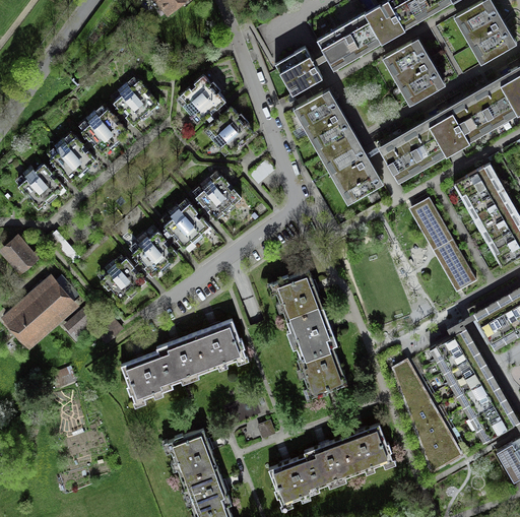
[(156,0),(164,8),(157,12),(161,17),(168,12),(169,13),(184,0),(156,0)]
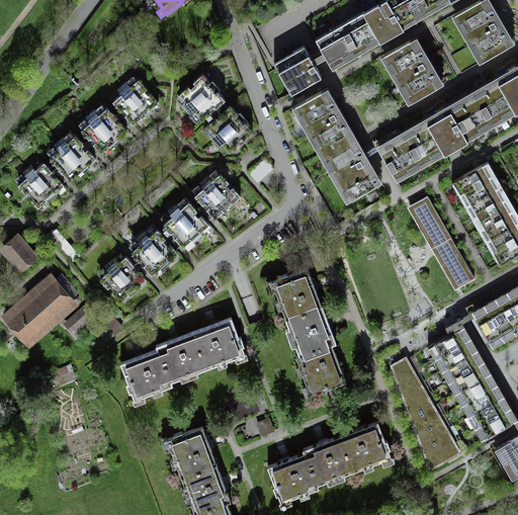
[(387,0),(386,1),(402,27),(432,10),(449,0),(448,0),(387,0)]
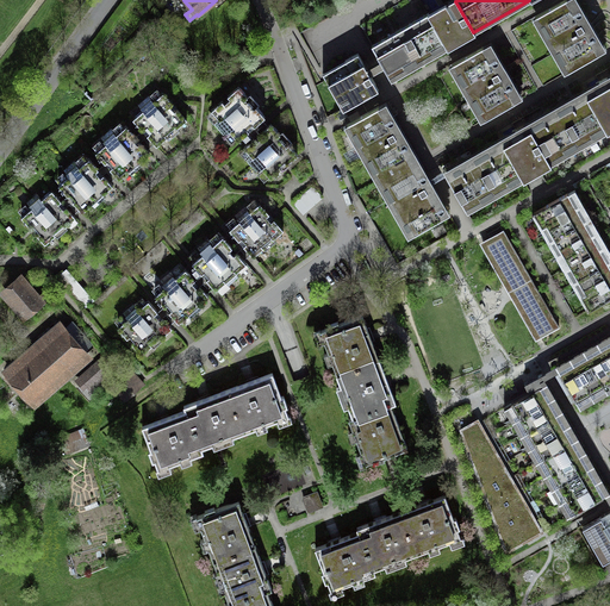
[(576,0),(570,0),(531,22),(564,77),(607,52),(591,25),(576,0)]
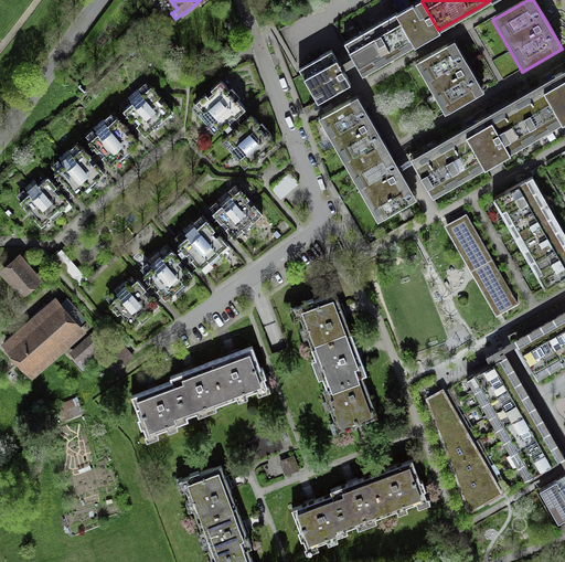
[(396,16),(413,45),(415,49),(427,41),(440,33),(438,30),(422,1),(396,16)]
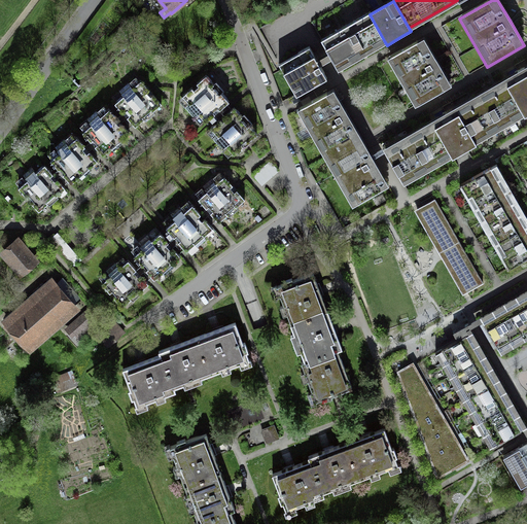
[(385,42),(370,14),(321,42),(337,69),(367,51),(385,42)]
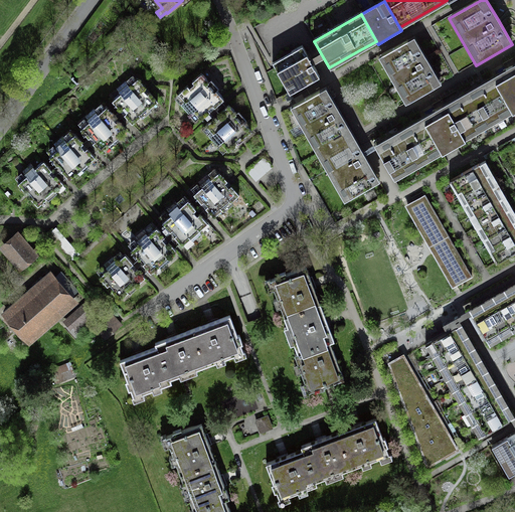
[(414,38),(378,59),(404,107),(442,86),(428,62),(414,38)]
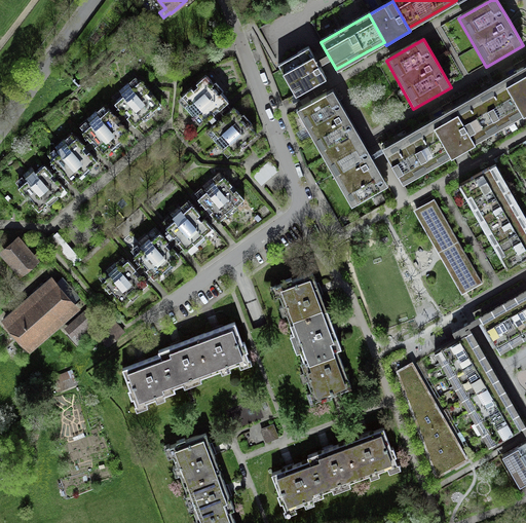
[(308,49),(278,66),(296,96),(326,79),(316,64),(308,49)]
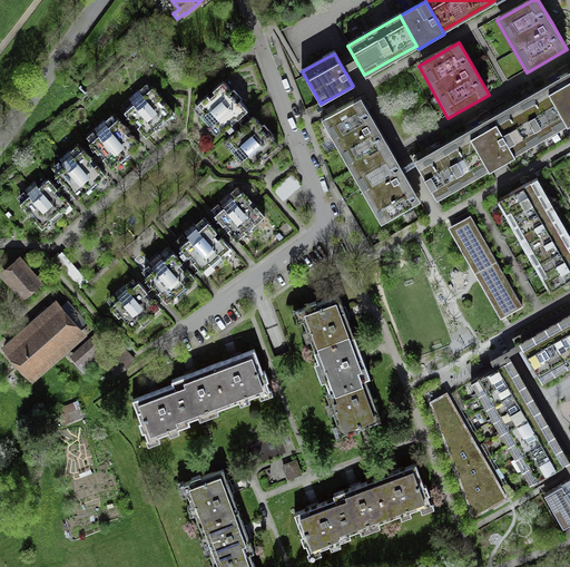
[(569,82),(549,95),(566,125),(568,128),(569,126),(569,82)]
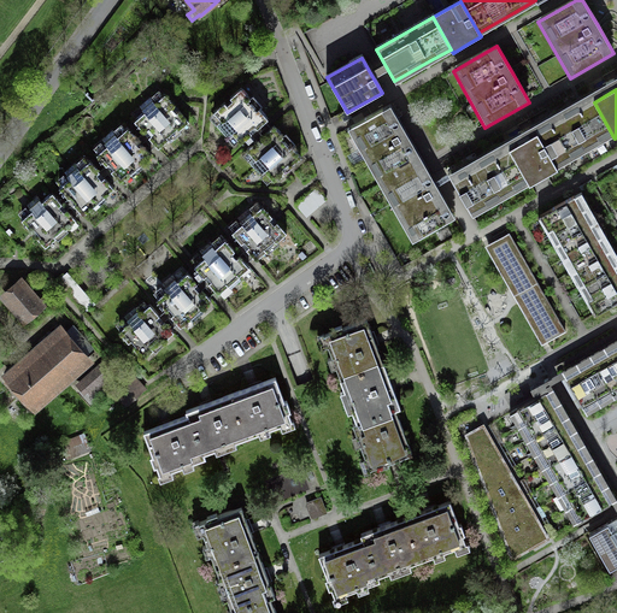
[(231,135),(241,145),(245,141),(248,145),(254,141),(251,136),(252,136),(250,133),(254,128),(257,130),(268,122),(259,111),(262,108),(257,104),(253,99),(250,101),(241,90),(230,100),(233,102),(227,107),(224,105),(213,115),(223,124),(217,129),(227,140),(231,135)]
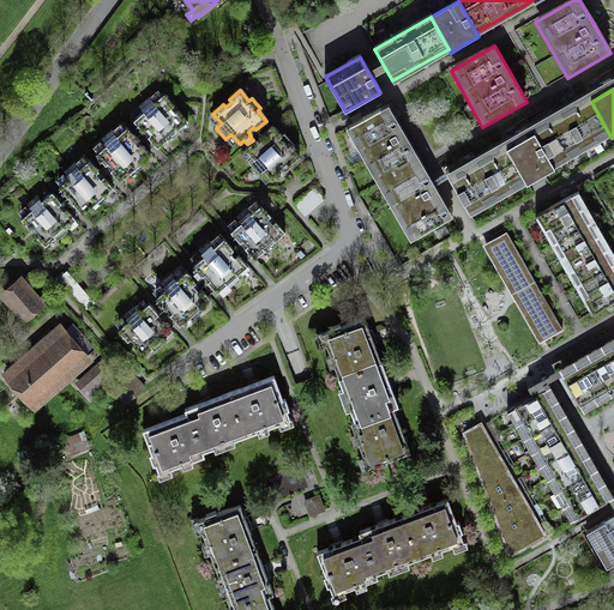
[(144,115),(133,124),(143,134),(146,132),(150,138),(148,139),(157,150),(168,142),(170,144),(175,140),(180,136),(178,133),(188,124),(179,113),(176,115),(172,110),(174,108),(164,96),(155,106),(150,100),(139,109),(144,115)]
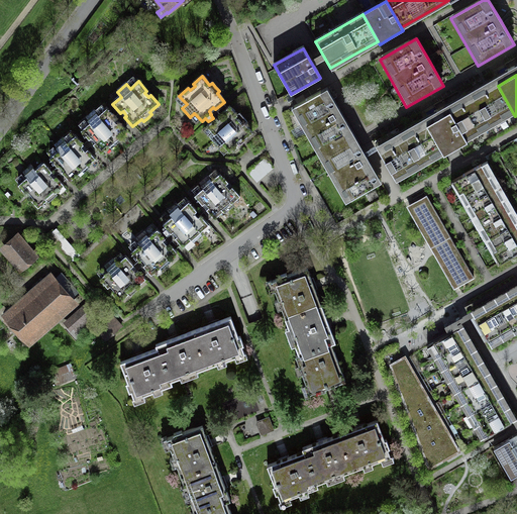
[(322,85),(287,105),(341,201),(378,180),(336,109),(322,85)]
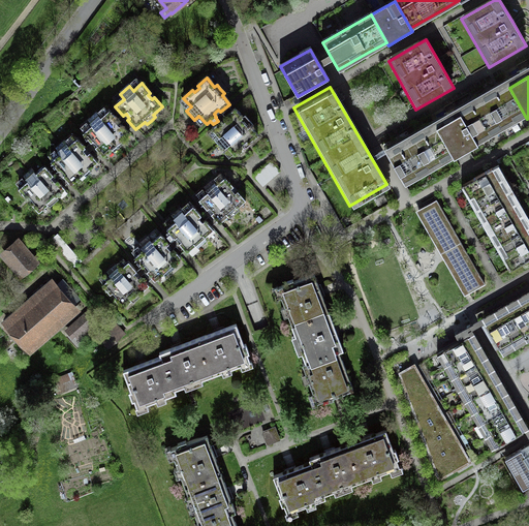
[(461,116),(476,143),(507,125),(525,116),(509,88),(461,116)]
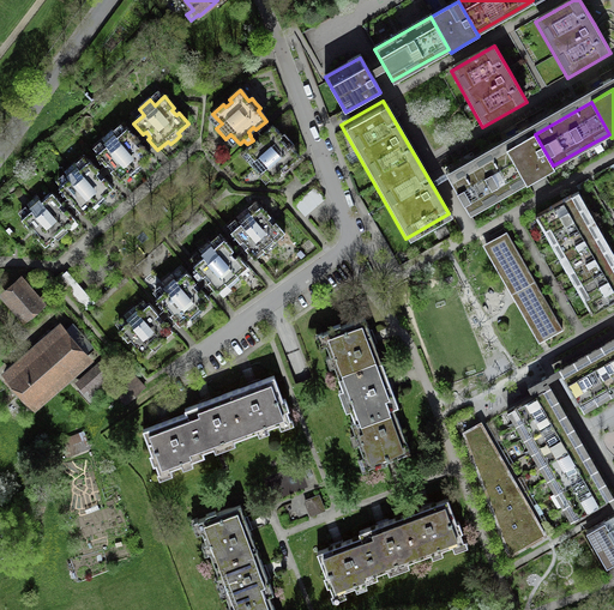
[(264,171),(272,182),(283,173),(281,169),(287,164),(289,168),(300,158),(290,148),(293,145),(289,140),(284,136),(282,138),(272,127),(262,137),(264,139),(259,144),(257,142),(246,151),(254,161),(250,165),(258,176),(264,171)]
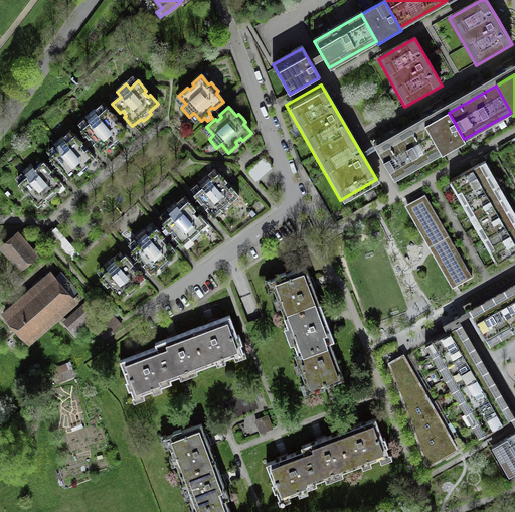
[(90,124),(80,131),(89,140),(91,138),(95,143),(93,145),(101,154),(109,146),(111,149),(116,145),(120,141),(118,139),(127,131),(119,122),(116,124),(112,120),(115,118),(107,109),(98,116),(94,112),(86,119),(90,124)]
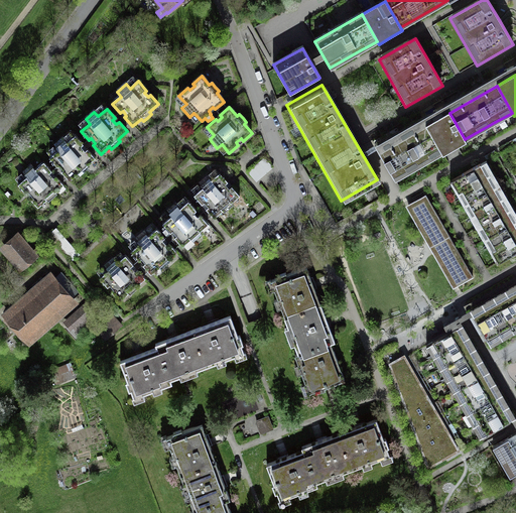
[(449,113),(425,126),(441,153),(442,156),(455,149),(467,143),(465,139),(449,113)]
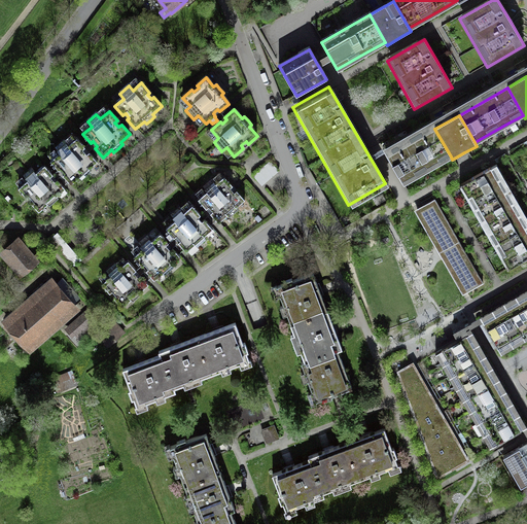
[(434,129),(387,156),(402,184),(433,166),(451,156),(434,129)]
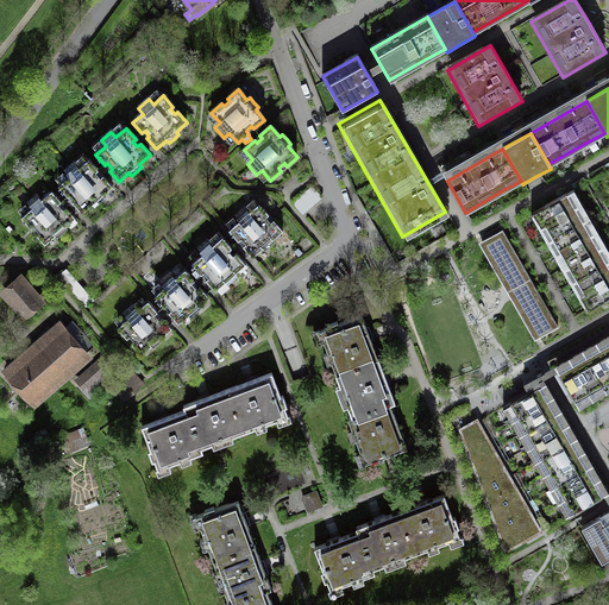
[(68,178),(58,188),(68,199),(70,196),(75,201),(73,203),(82,214),(92,206),(94,208),(100,203),(105,199),(102,196),(112,188),(102,177),(100,180),(95,174),(99,171),(89,161),(79,169),(74,164),(64,174),(68,178)]
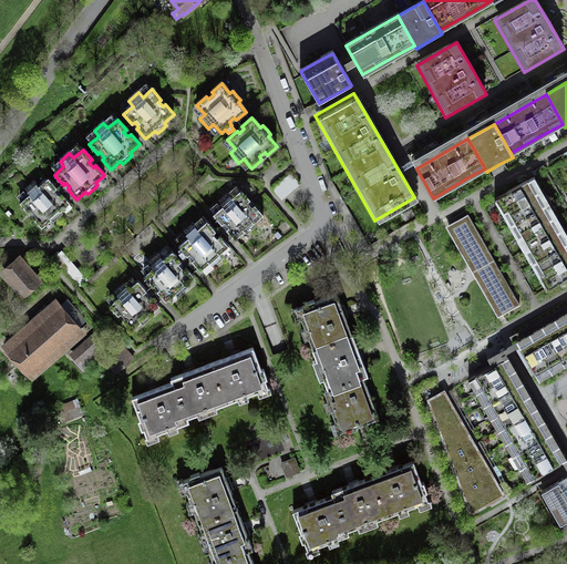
[(292,175),(274,192),(284,203),(301,186),(292,175)]
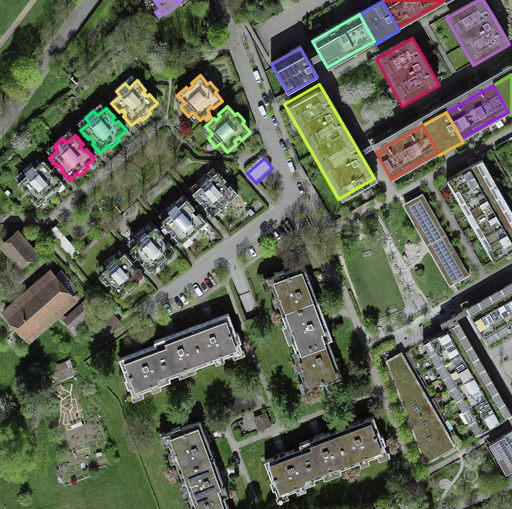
[(511,212),(482,160),(448,180),(495,263),(511,254),(511,253),(511,212)]
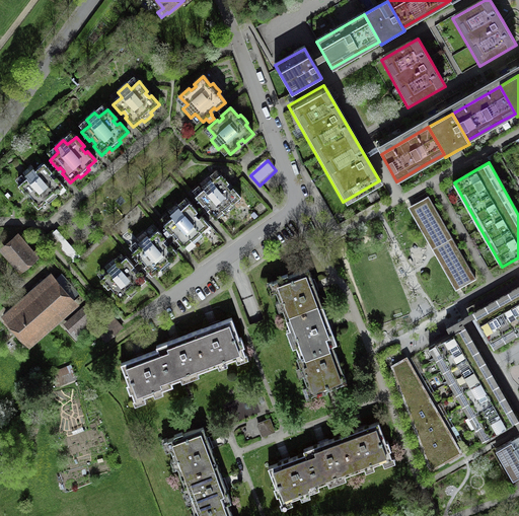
[(26,179),(18,188),(26,197),(28,195),(32,199),(30,201),(39,210),(47,203),(49,205),(53,201),(58,198),(56,195),(64,188),(56,178),(54,180),(50,175),(52,174),(44,164),(35,172),(31,168),(22,175),(26,179)]
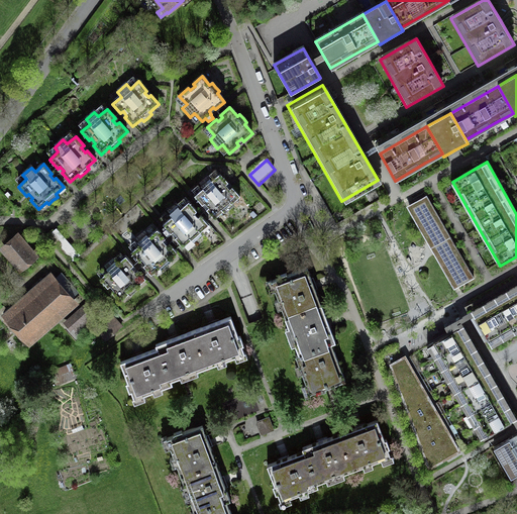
[(203,190),(194,197),(202,207),(205,205),(209,209),(206,211),(214,220),(223,213),(225,215),(229,211),(233,207),(231,205),(240,198),(232,189),(230,191),(226,186),(228,184),(220,175),(212,183),(208,178),(199,186),(203,190)]
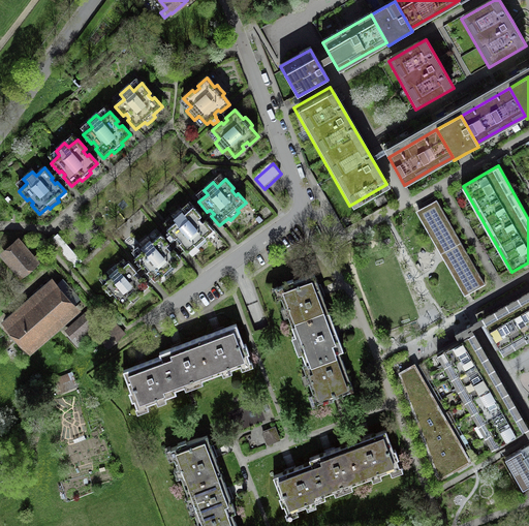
[(176,222),(166,230),(169,234),(166,237),(170,241),(174,239),(175,240),(178,238),(181,242),(179,244),(187,253),(196,246),(198,248),(203,244),(207,241),(205,238),(214,230),(206,221),(204,223),(199,218),(201,216),(193,207),(184,215),(180,210),(172,218),(176,222)]
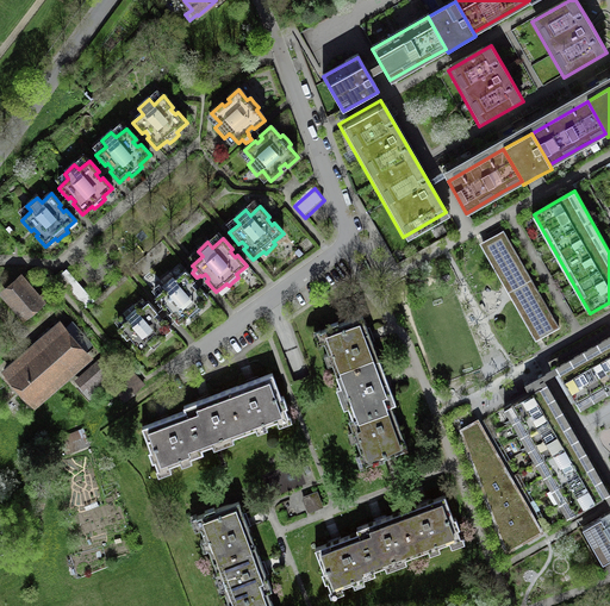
[(60,279),(83,304),(91,297),(67,272),(60,279)]
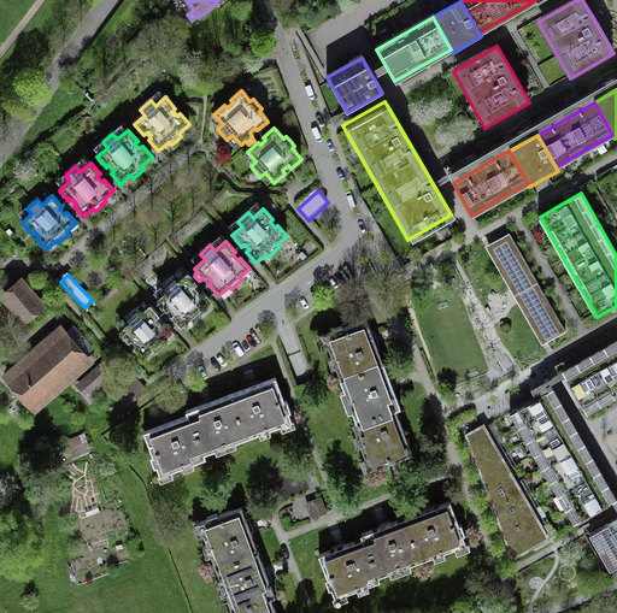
[(168,293),(157,301),(166,312),(169,310),(174,316),(171,318),(181,329),(191,319),(194,323),(199,318),(204,313),(201,311),(211,301),(201,290),(199,293),(194,288),(198,286),(188,275),(177,283),(172,278),(163,287),(168,293)]
